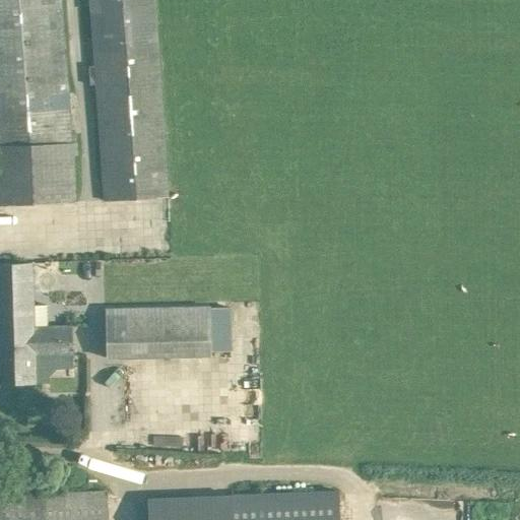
[(0,0),(0,203),(74,201),(72,154),(75,153),(75,132),(71,132),(71,127),(70,128),(60,0),(0,0)]
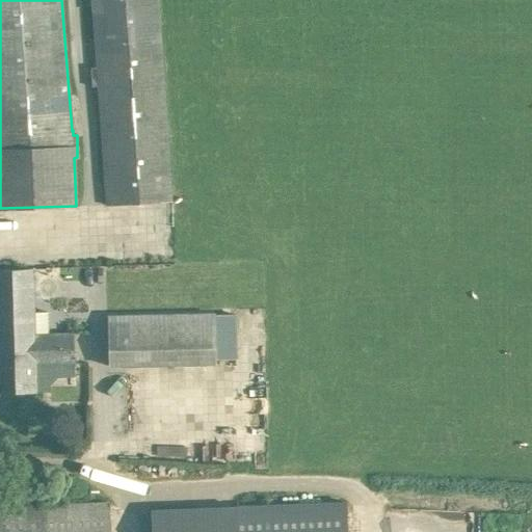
[(92,0),(98,67),(91,67),(92,86),(99,85),(107,204),(173,200),(158,0),(92,0)]
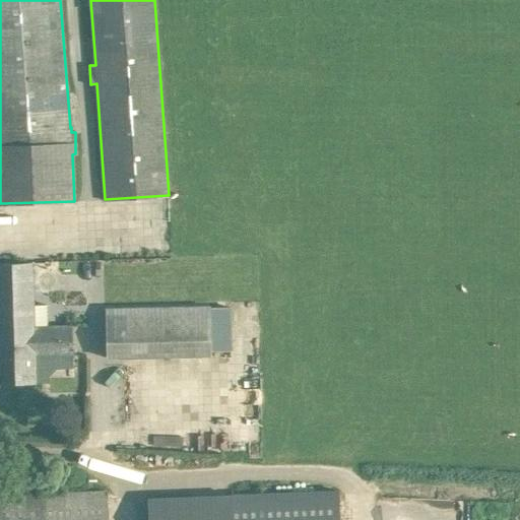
[(34,326),(33,262),(0,262),(0,383),(36,383),(35,355),(73,354),(72,325),(34,326)]
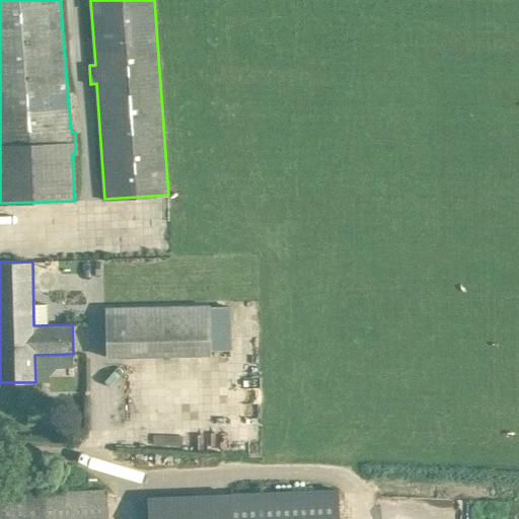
[(107,308),(108,357),(208,355),(209,305),(107,308)]
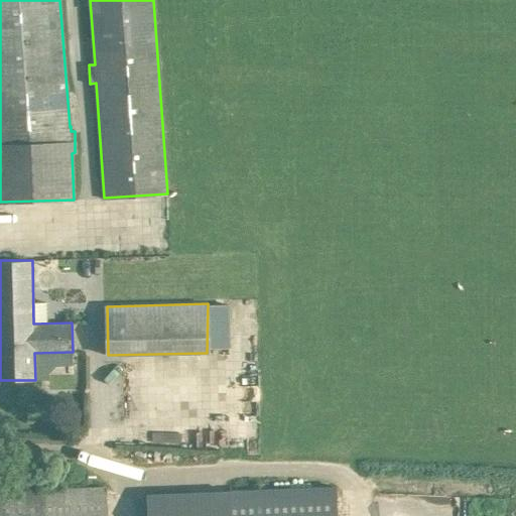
[(148,515),(338,515),(337,485),(148,493),(148,515)]
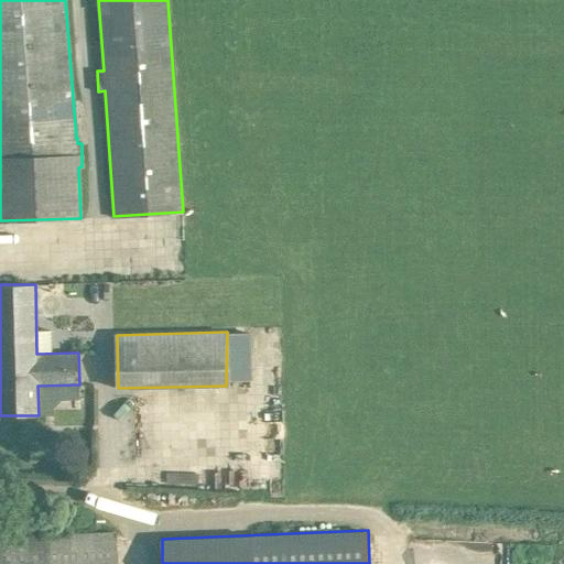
[(0,563),(116,563),(115,532),(0,537),(0,563)]
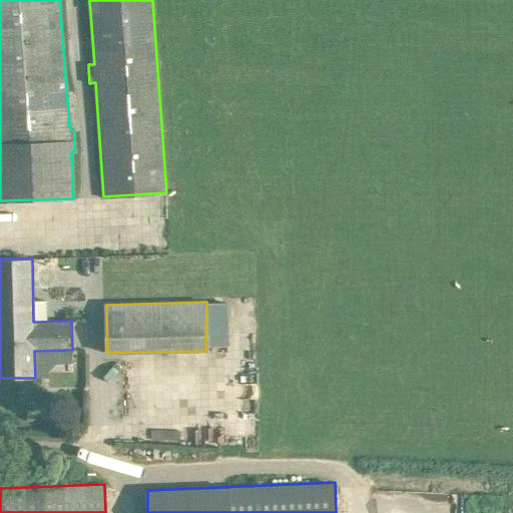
[(406,512),(406,490),(383,491),(383,512),(406,512)]
